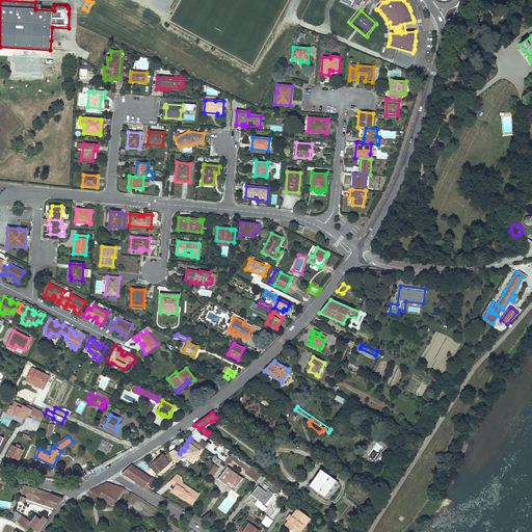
[(107,453),(111,443),(103,439),(99,449),(107,453)]
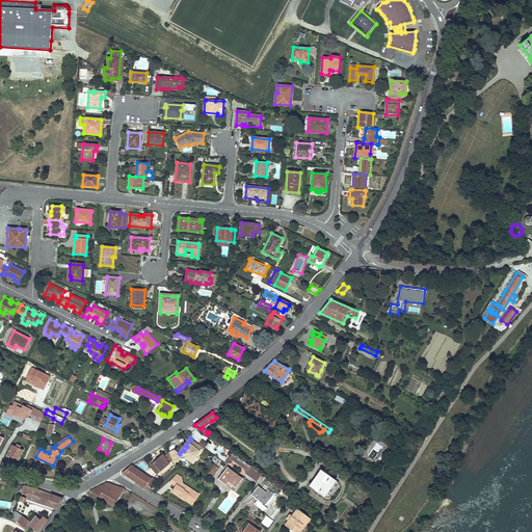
[(173,460),(175,463),(177,462),(182,455),(184,457),(185,454),(189,457),(187,459),(191,462),(200,450),(198,450),(202,446),(198,445),(191,439),(186,446),(187,447),(184,451),(183,450),(180,454),(179,453),(176,450),(169,454),(173,460)]
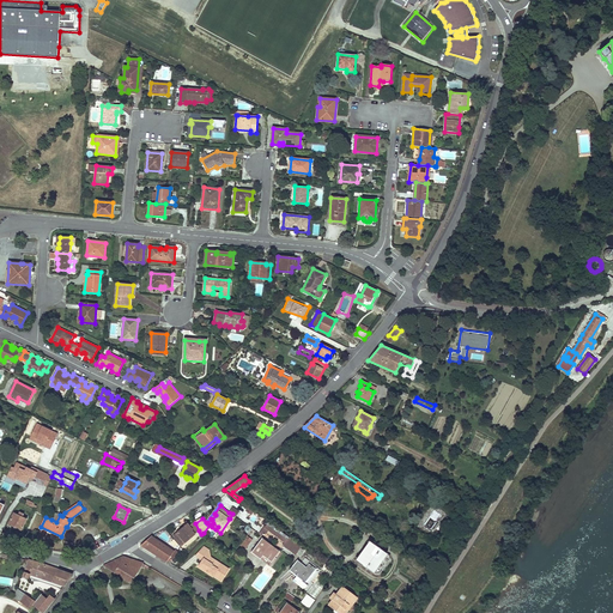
[(236,517),(240,511),(234,507),(229,513),(232,514),(235,516),(236,517)]
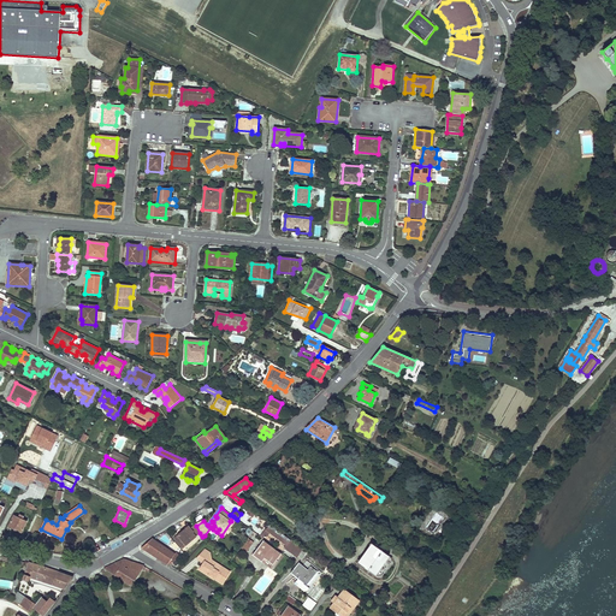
[(9,526),(22,532),(27,522),(22,520),(23,517),(21,515),(18,517),(15,516),(9,526)]
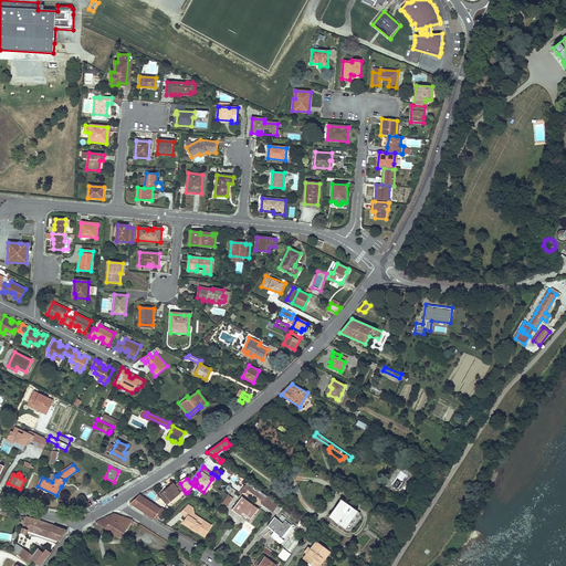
[(212,479),(203,492),(205,493),(208,490),(209,490),(212,485),(211,485),(217,477),(215,474),(211,479),(212,479)]
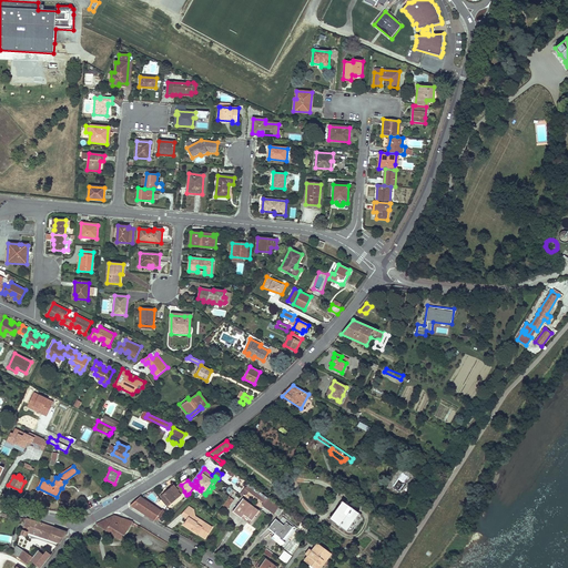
[(279,516),(283,509),(243,479),(239,484),(242,486),(264,503),(262,505),(274,514),(275,513),(279,516)]
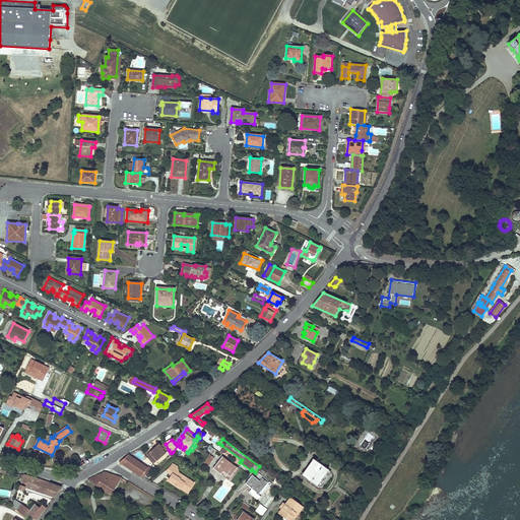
[(147,454),(156,465),(168,456),(165,453),(169,450),(166,444),(165,442),(160,446),(159,444),(147,454)]
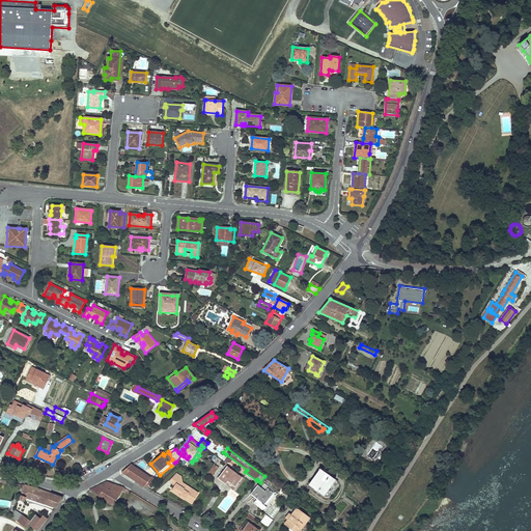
[(222,460),(226,454),(223,452),(223,451),(218,457),(222,460)]
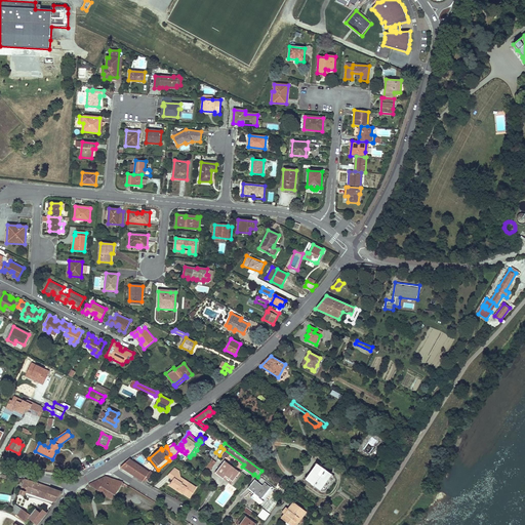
[(74,453),(80,459),(84,455),(77,449),(74,453)]
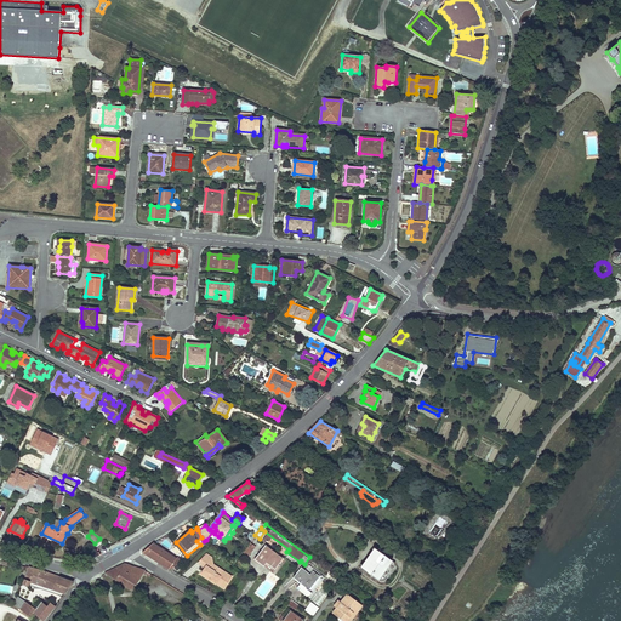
[(248,556),(255,546),(250,542),(243,552),(248,556)]
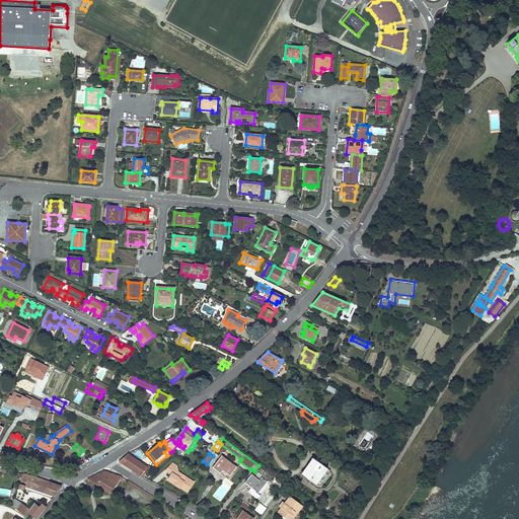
[(142,473),(144,474),(145,473),(150,470),(153,467),(152,466),(151,465),(150,466),(148,465),(147,466),(129,454),(120,461),(141,475),(142,473)]
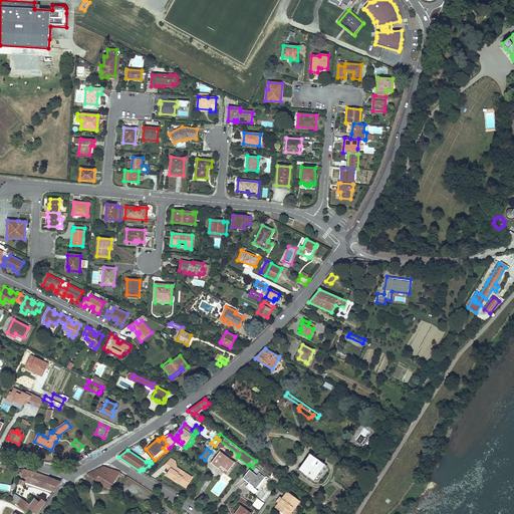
[(225,459),(227,456),(220,451),(218,454),(225,459)]
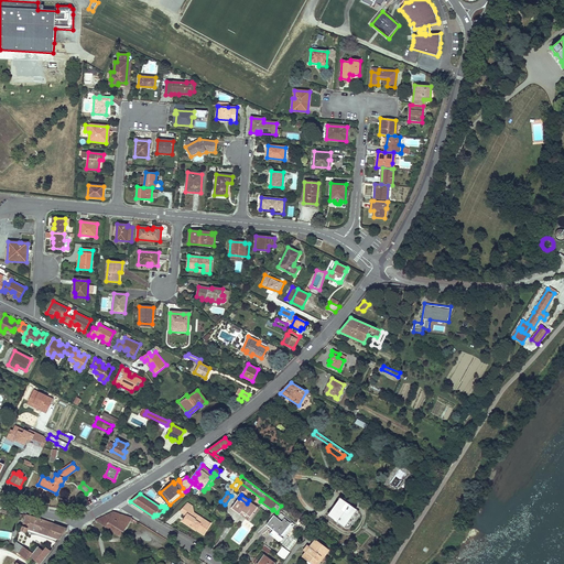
[(250,517),(258,507),(249,500),(247,503),(239,498),(231,508),(236,511),(238,509),(250,517)]
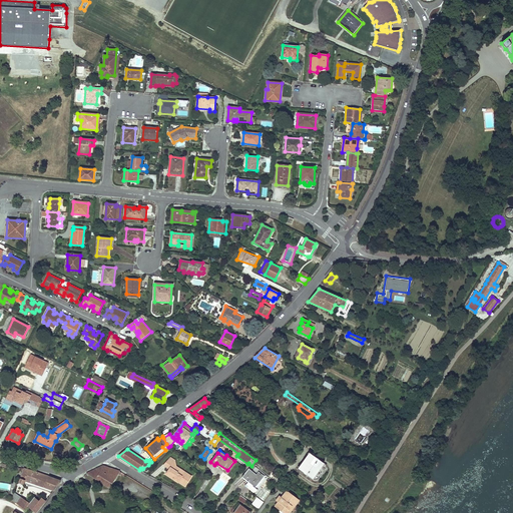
[(326,468),(326,465),(314,457),(313,457),(308,454),(298,467),(303,470),(303,472),(315,480),(318,480),(326,468)]
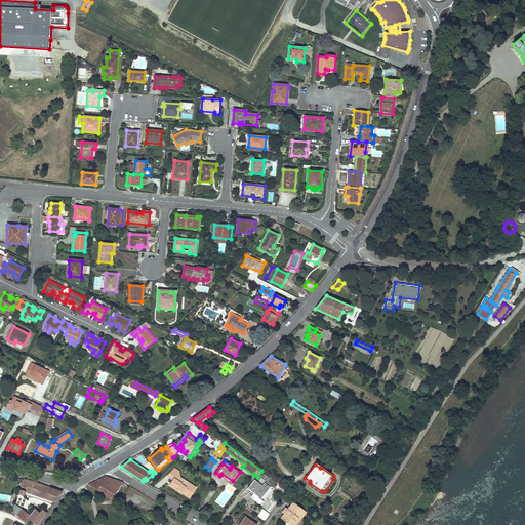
[(168,476),(173,479),(176,474),(179,470),(174,467),(168,476)]
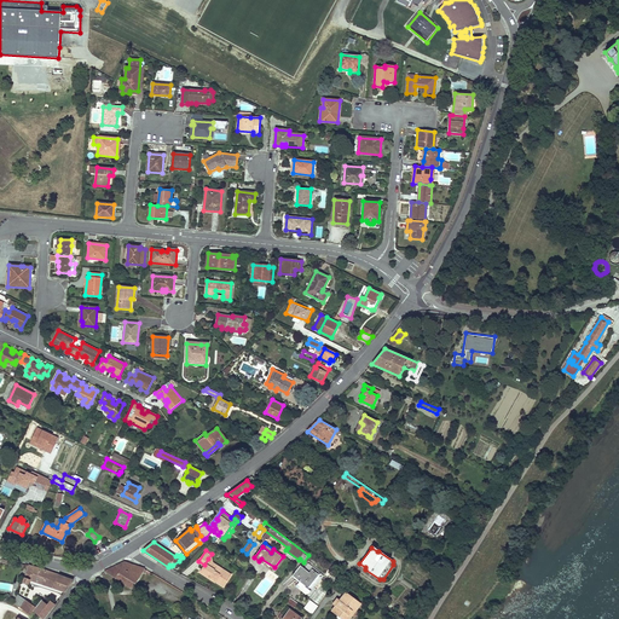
[(204,565),(202,568),(210,574),(209,577),(215,580),(217,580),(224,585),(231,574),(213,562),(208,559),(204,565)]
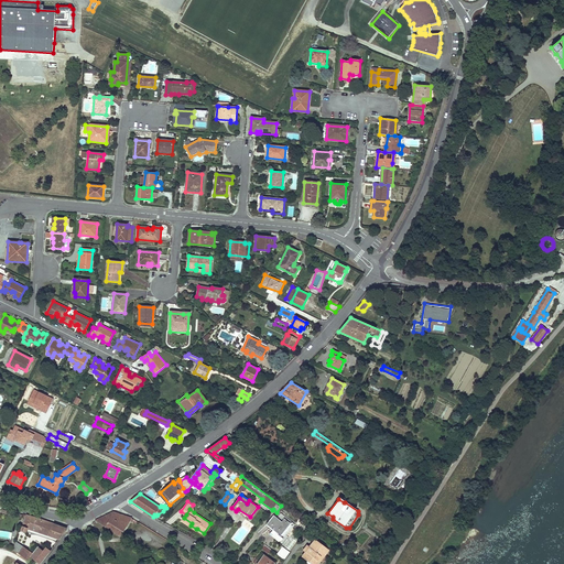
[(248,520),(250,517),(238,509),(236,511),(248,520)]
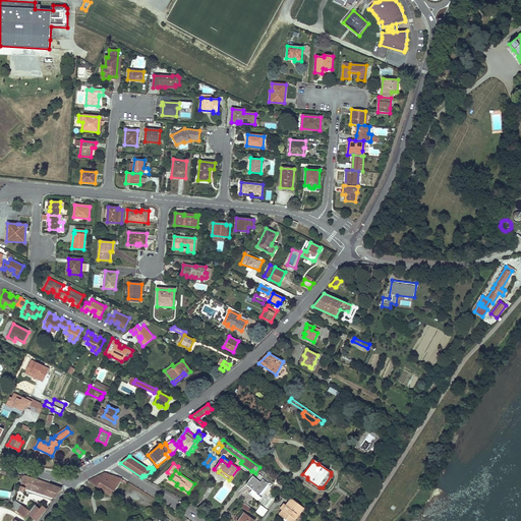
[(105,472),(89,480),(111,496),(120,480),(122,482),(123,479),(121,478),(105,472)]
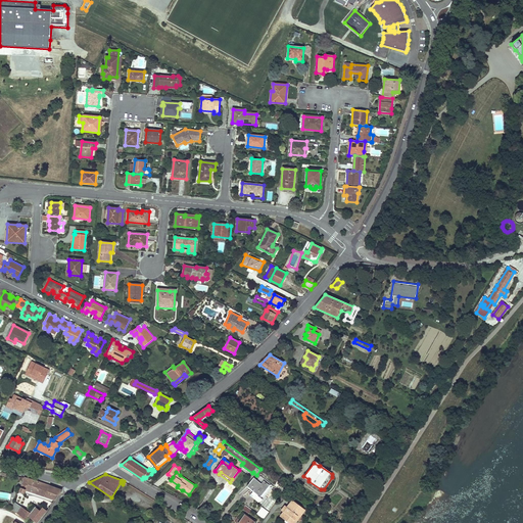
[(55,500),(61,490),(34,480),(22,477),(21,480),(24,480),(19,492),(24,494),(26,489),(55,500)]
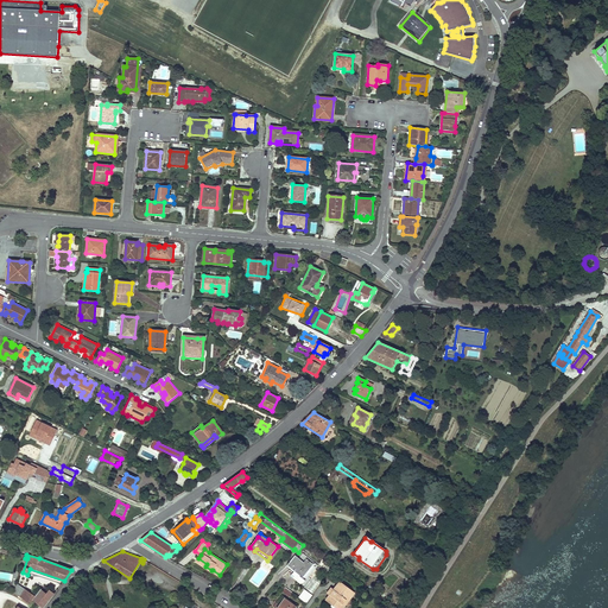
[(304,562),(295,556),(287,567),(293,571),(303,578),(314,564),(306,559),(304,562)]
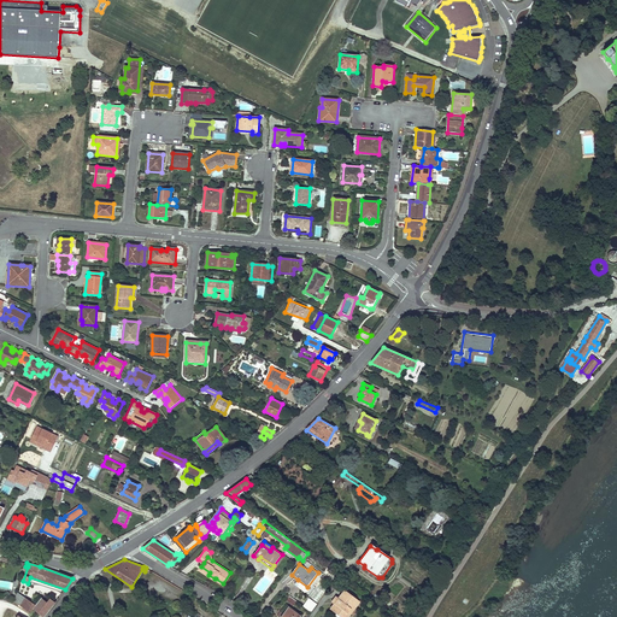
[(321,575),(318,573),(307,587),(298,580),(297,582),(307,591),(309,588),(310,588),(321,575)]
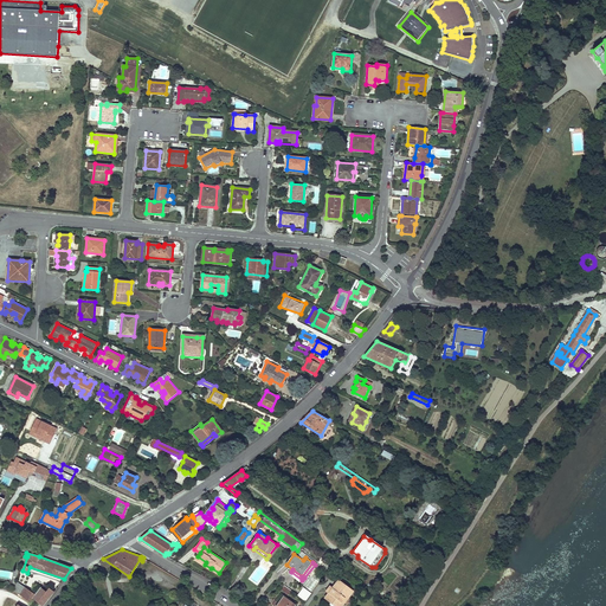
[(326,605),(346,605),(349,603),(346,600),(353,591),(339,580),(333,588),(328,588),(329,593),(326,598),(328,600),(326,605)]
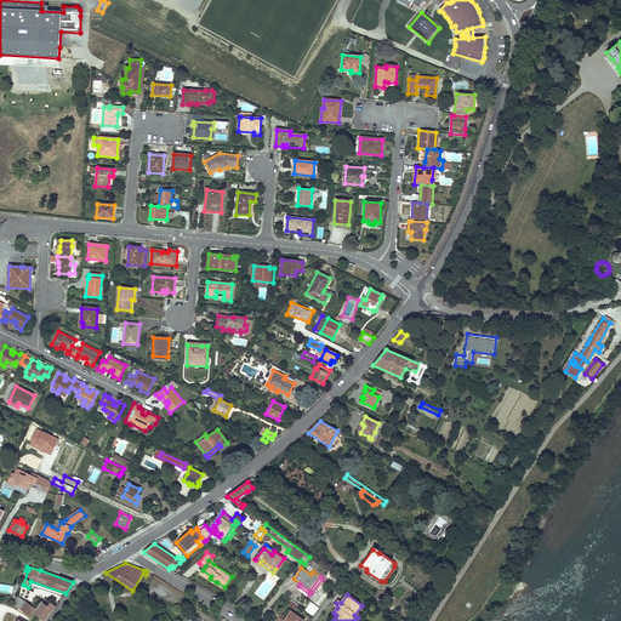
[(21,610),(27,603),(18,597),(15,605),(21,610)]
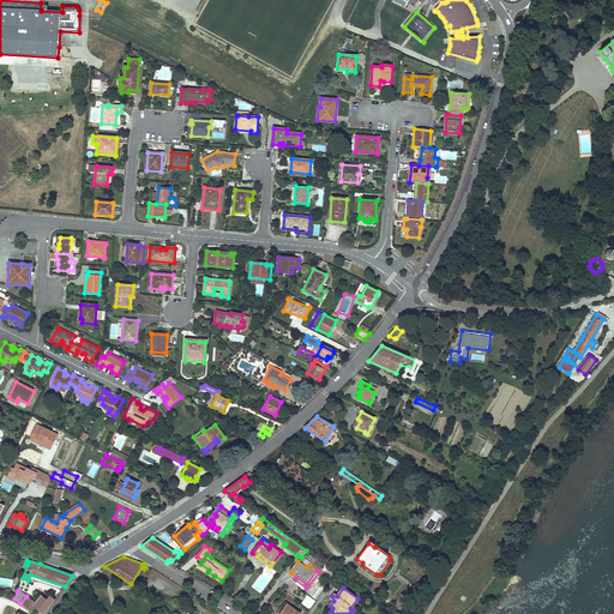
[(32,606),(43,613),(55,600),(44,591),(36,602),(26,596),(20,603),(30,611),(32,606)]
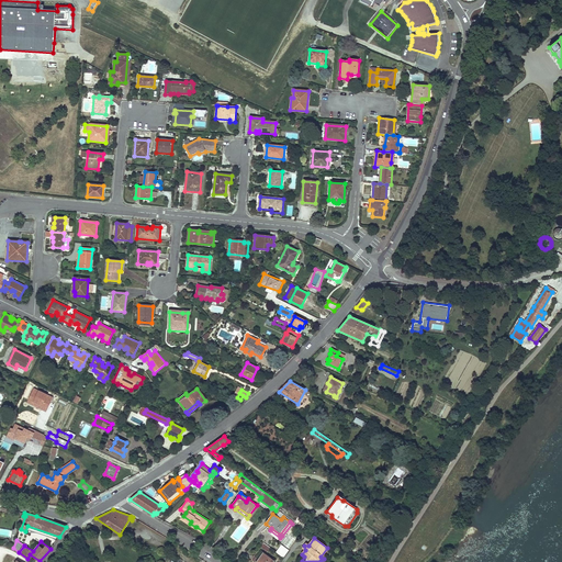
[(268,552),(270,547),(263,542),(260,548),(268,552)]
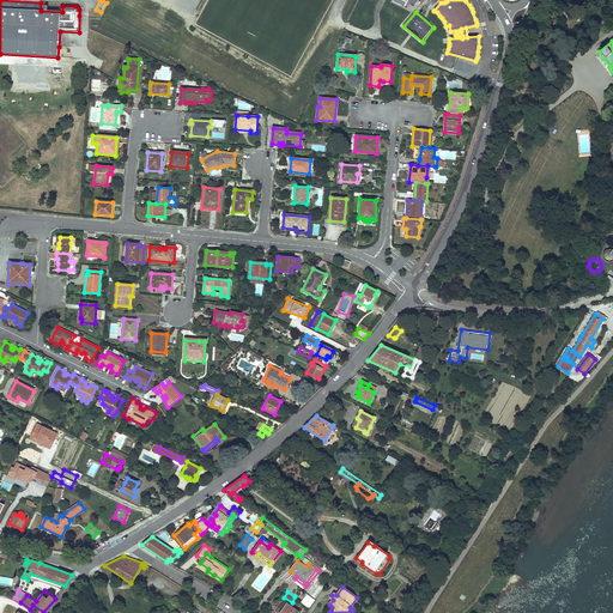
[(302,602),(309,608),(315,601),(307,595),(302,602)]
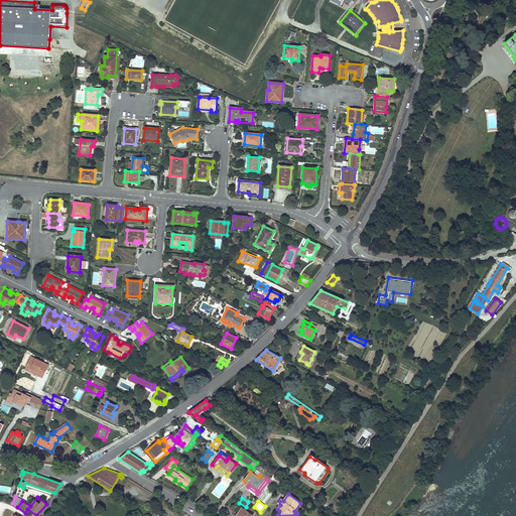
[(250,515),(252,515),(241,507),(237,513),(234,511),(232,514),(234,515),(250,515)]
